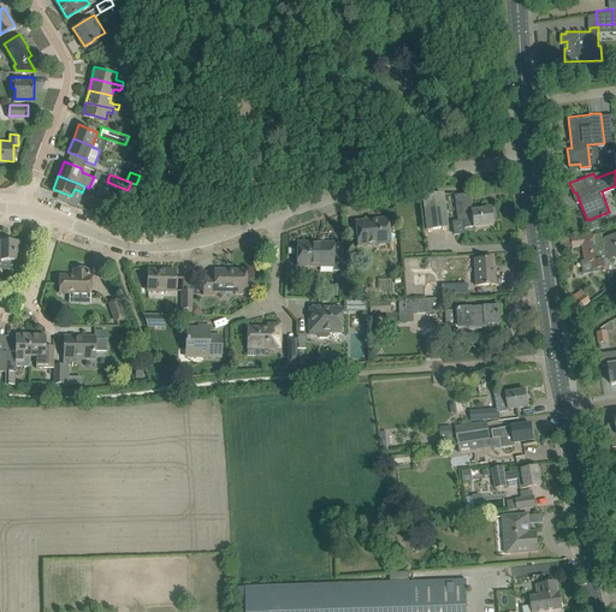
[(427,227),(446,225),(443,191),(422,194),(427,227)]
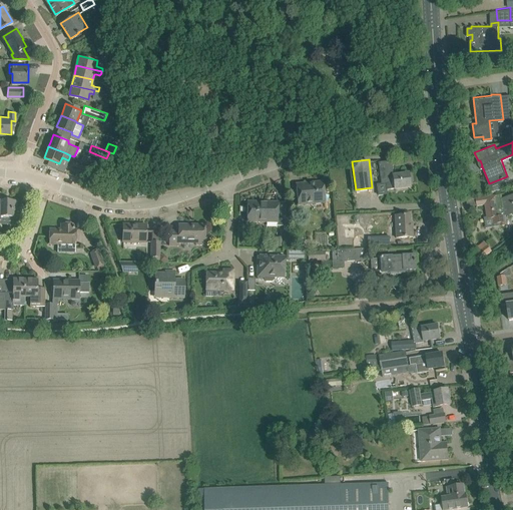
[(393,173),(391,159),(379,161),(382,182),(386,181),(387,188),(400,186),(410,184),(408,171),(393,173)]
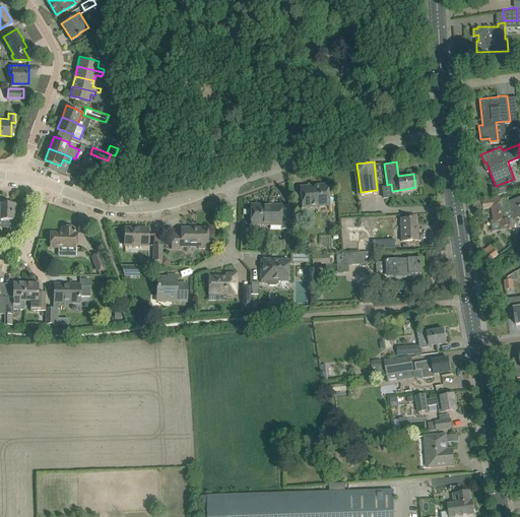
[(85,177),(95,170),(83,165),(79,175),(85,177)]
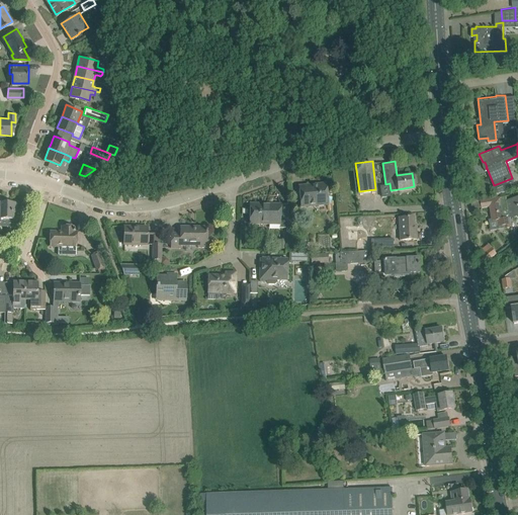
[(300,205),(328,202),(326,182),(298,184),(300,205)]
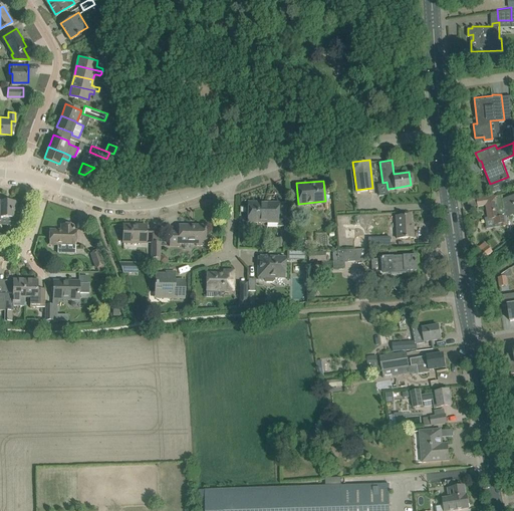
[(503,206),(501,197),(501,193),(477,197),(478,204),(486,203),(488,217),(493,216),(495,223),(501,222),(501,224),(507,224),(505,214),(504,206),(503,206)]
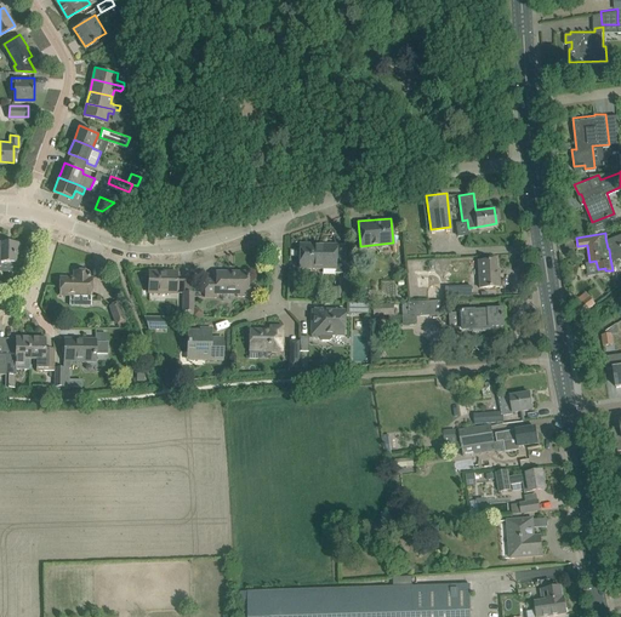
[(620,235),(605,238),(608,249),(609,249),(610,258),(620,256),(620,235)]
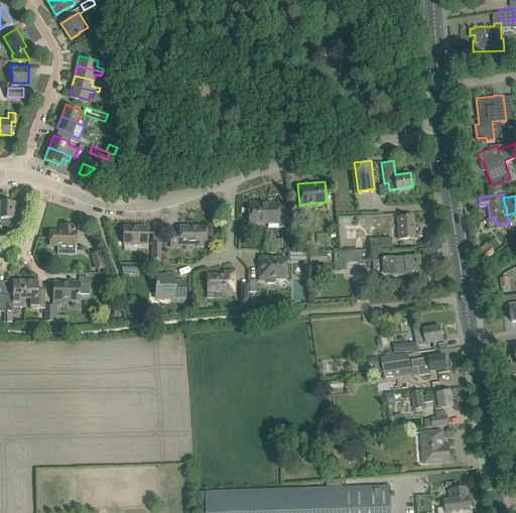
[(17,210),(17,201),(0,200),(0,205),(0,204),(0,220),(0,221),(0,220),(13,220),(13,217),(14,217),(15,210),(17,210)]
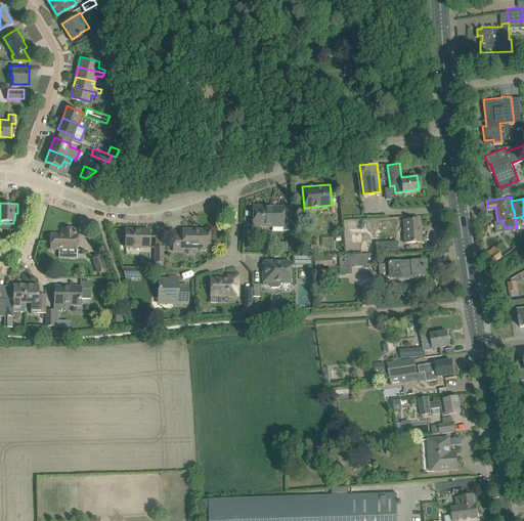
[(284,225),(284,205),(253,204),(253,224),(284,225)]
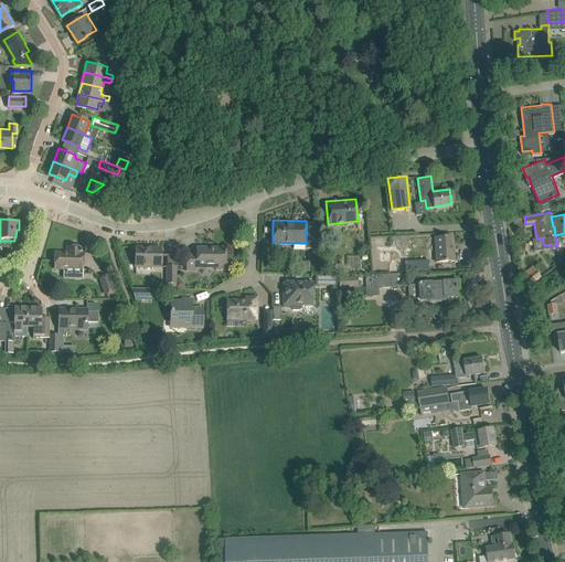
[(451,250),(451,234),(435,235),(436,260),(455,258),(454,250),(451,250)]
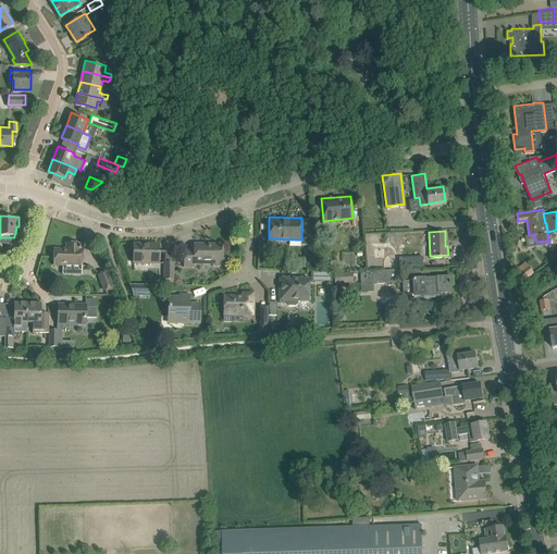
[(66,247),(53,247),(53,248),(51,248),(51,265),(56,265),(56,263),(73,263),(73,270),(81,270),(81,263),(82,263),(82,247),(81,247),(81,242),(66,242),(66,247)]
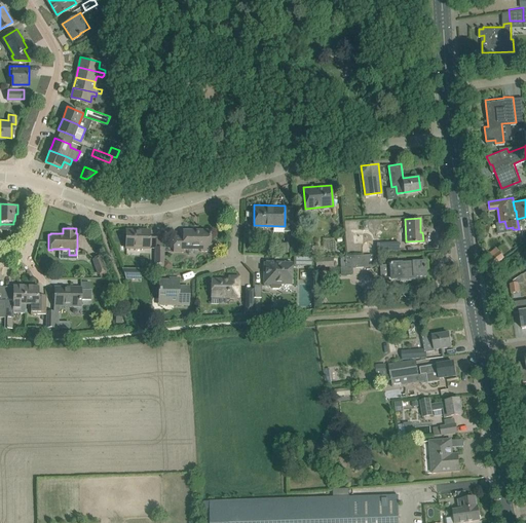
[(149,247),(149,238),(150,228),(126,228),(126,247),(149,247)]
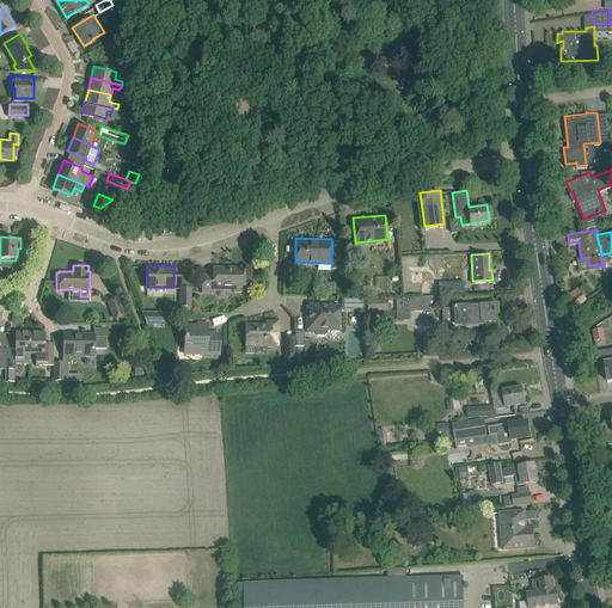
[(245,277),(245,265),(213,265),(213,274),(202,272),(202,289),(213,290),(213,287),(233,287),(233,289),(250,289),(251,277),(245,277)]
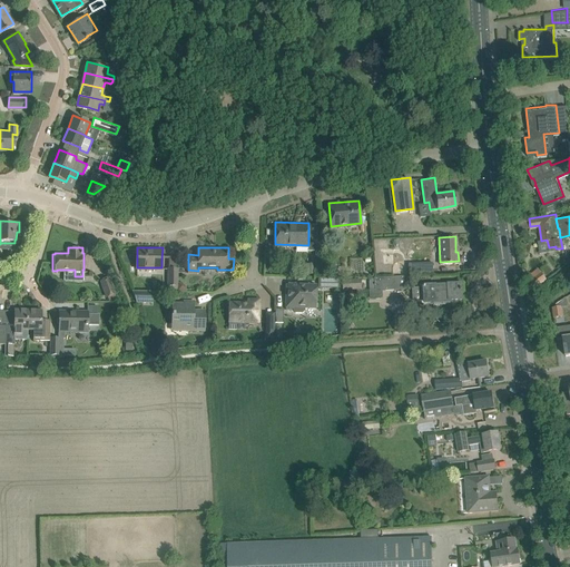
[(409,272),(433,271),(432,261),(409,262),(409,272)]
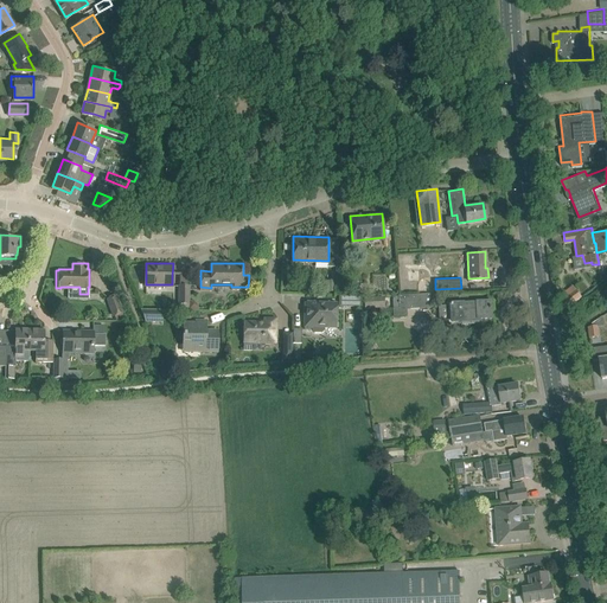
[(337,289),(337,278),(325,278),(325,289),(337,289)]
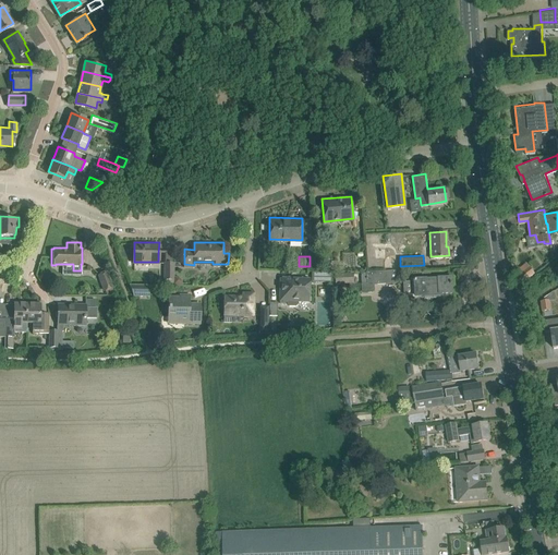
[(165,278),(165,284),(169,284),(171,284),(173,284),(173,278),(173,274),(173,261),(165,261),(165,277),(165,278)]
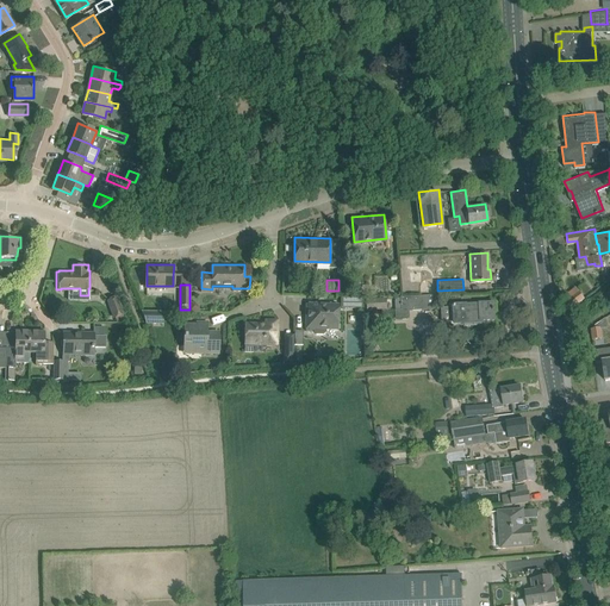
[(584,295),(578,287),(562,298),(570,307),(584,295)]
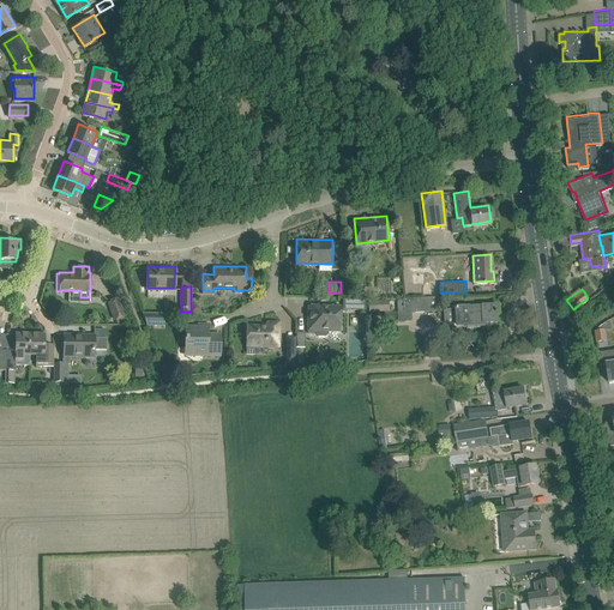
[(398,318),(413,316),(411,310),(441,309),(441,294),(403,296),(404,309),(397,309),(398,318)]
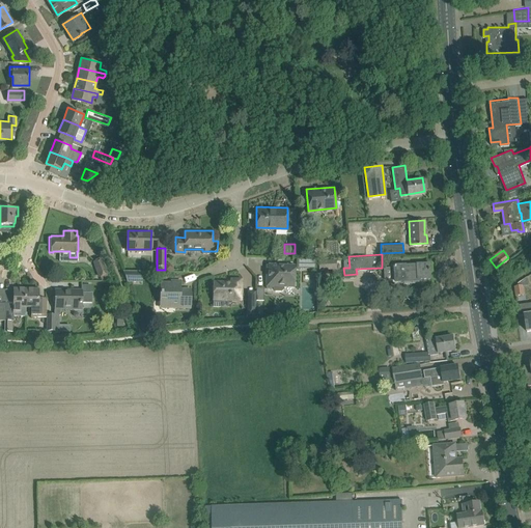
[(109,276),(108,272),(102,257),(94,260),(100,275),(101,274),(102,278),(109,276)]
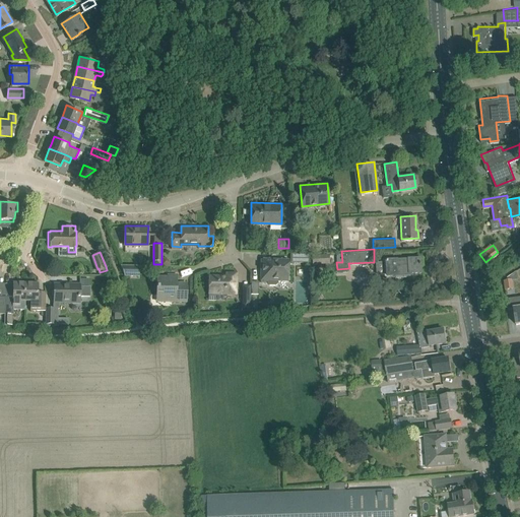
[(309,261),(309,252),(291,252),(291,260),(309,261)]
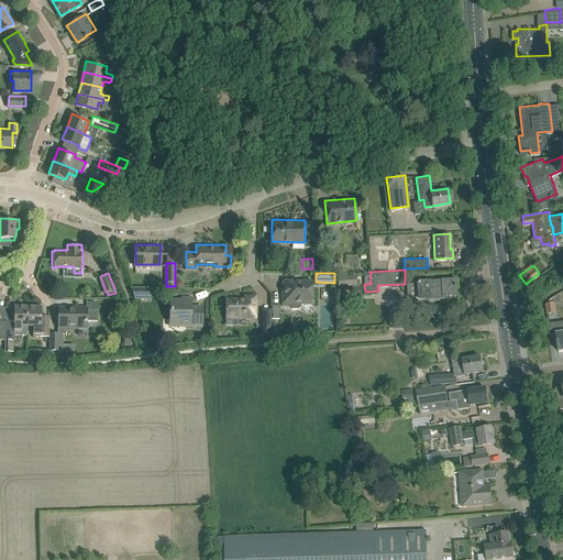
[(175,281),(175,286),(177,286),(184,286),(184,281),(180,276),(175,276),(175,281)]
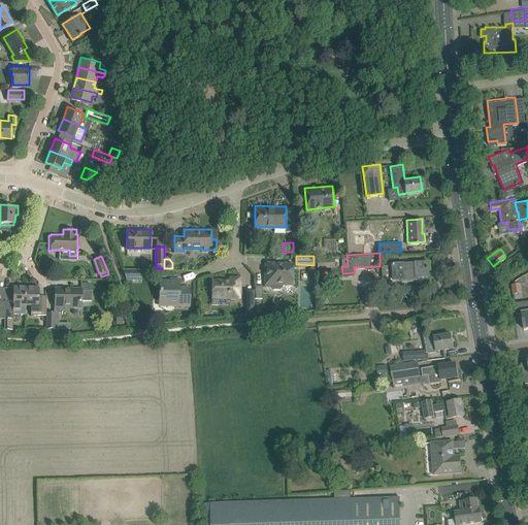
[(426,265),(426,260),(415,261),(402,262),(402,261),(392,262),(393,277),(417,276),(417,275),(426,274),(426,267),(427,267),(427,265),(426,265)]
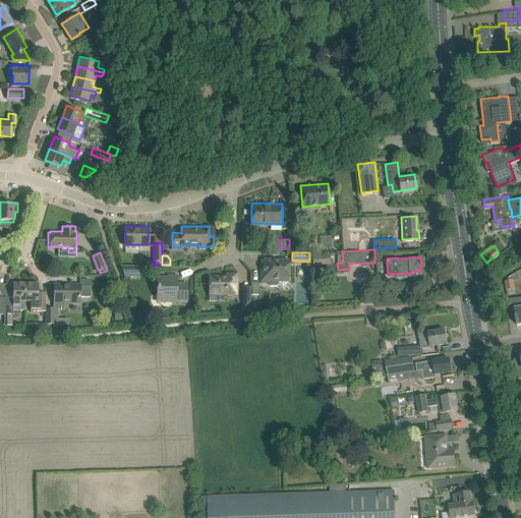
[(289,280),(289,259),(263,259),(262,281),(268,281),(268,282),(270,284),(277,284),(279,282),(279,279),(289,280)]
